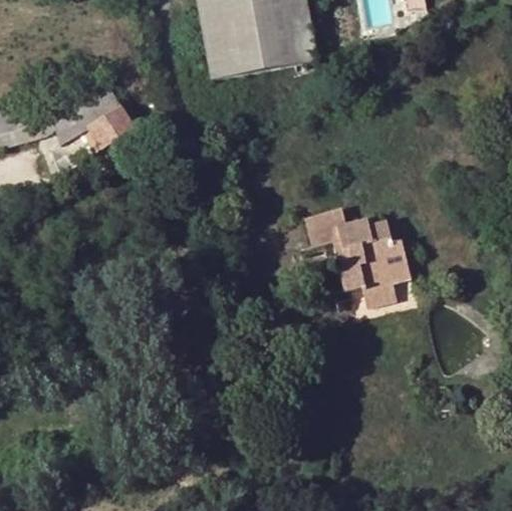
[(197,0),(211,81),(318,62),(306,0),(197,0)]
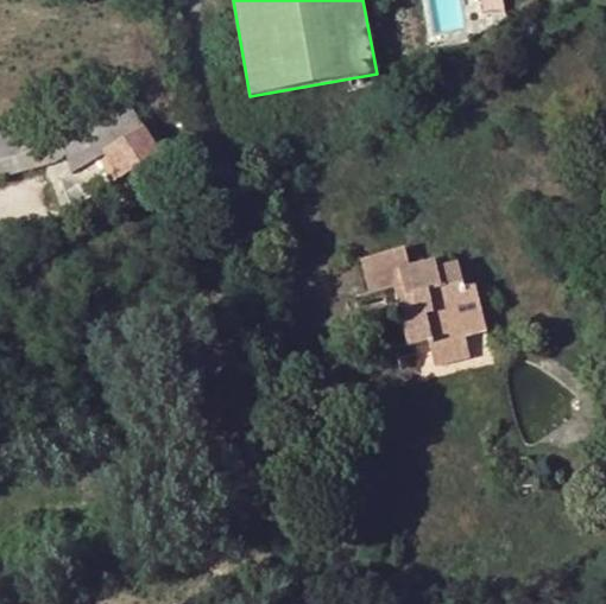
[(125,95),(0,127),(0,173),(54,160),(64,151),(69,173),(62,179),(70,201),(79,202),(159,152),(125,95)]
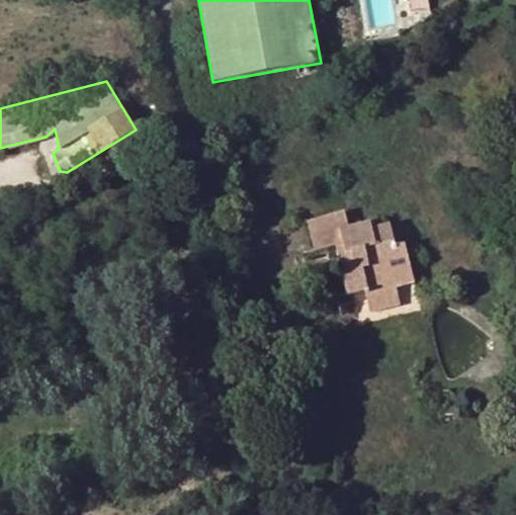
[(345,209),(307,220),(314,248),(333,244),(342,241),(345,252),(350,251),(353,262),(339,265),(346,292),(346,294),(352,293),(364,290),(365,292),(395,285),(413,281),(404,243),(395,245),(390,224),(370,229),(368,222),(349,227),(345,209)]
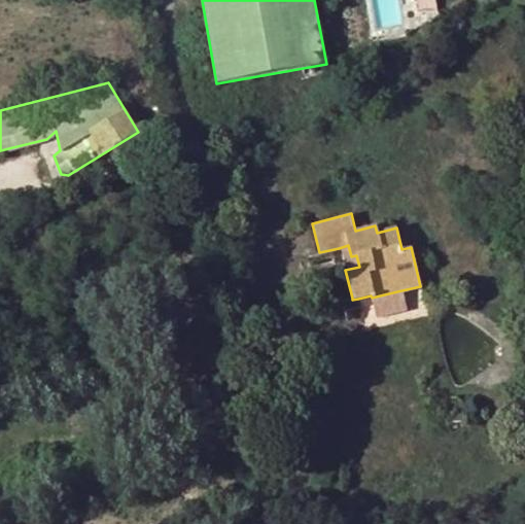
[(348,245),(339,248),(345,270),(359,267),(356,255),(351,256),(348,245)]
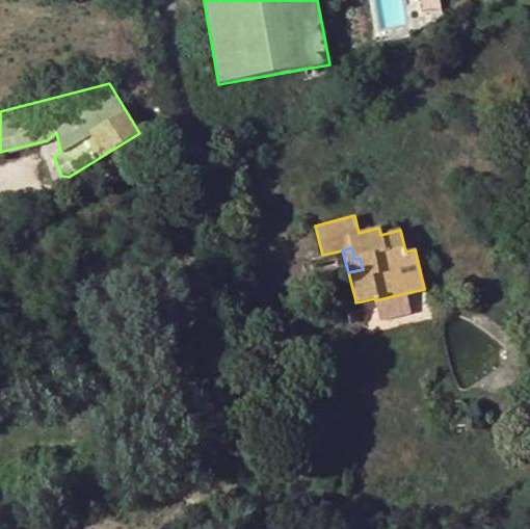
[(409,309),(405,293),(375,300),(379,316),(409,309)]
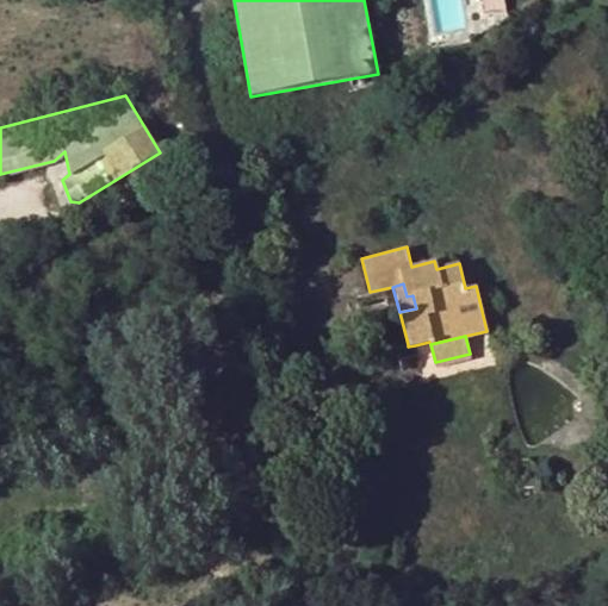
[(420,364),(415,345),(408,347),(408,344),(397,347),(402,368),(420,364)]
